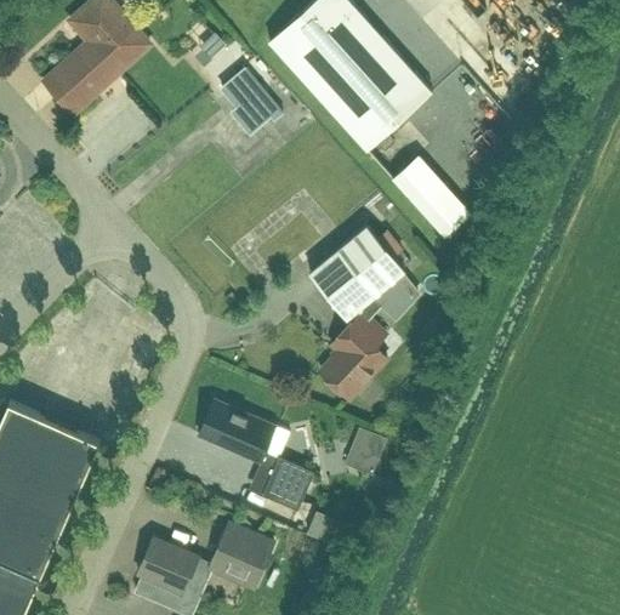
[(72,117),(148,47),(104,0),(95,0),(69,24),(87,45),(43,85),(72,117)]
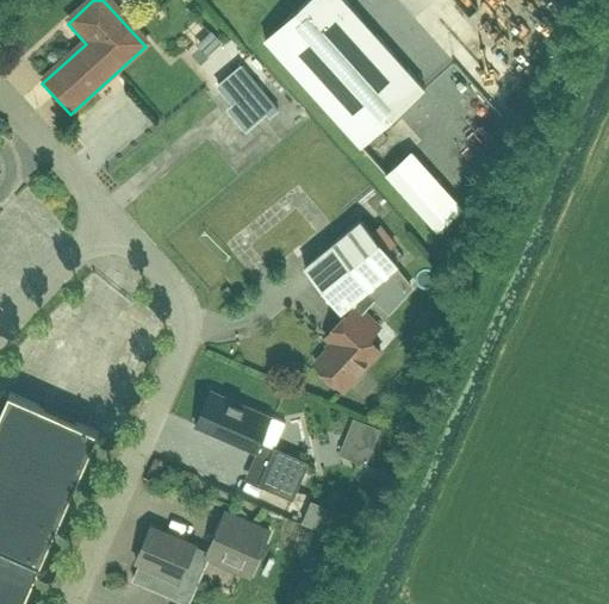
[(423,92),(340,0),(310,0),(263,43),(359,149),(423,92)]
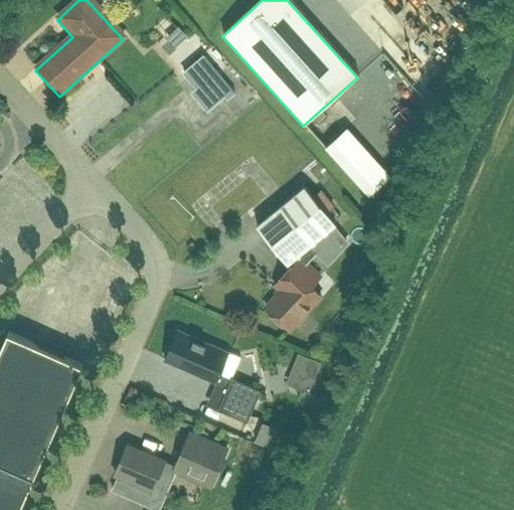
[(174,25),(162,34),(171,45),(162,53),(171,64),(192,46),(174,25)]
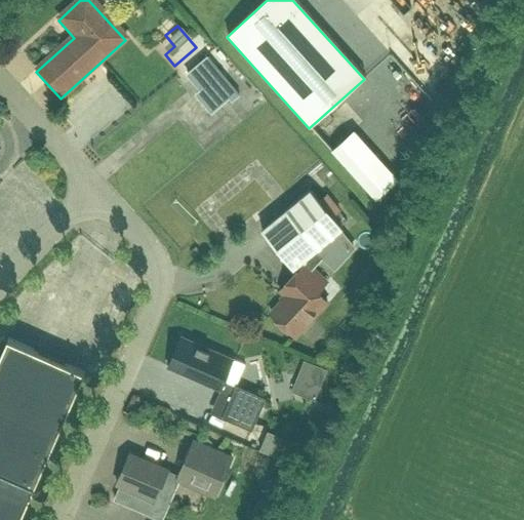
[(187,78),(199,92),(211,82),(231,106),(238,100),(206,61),(187,78)]
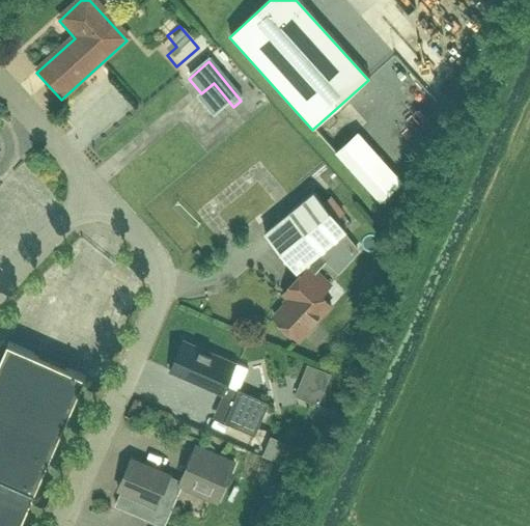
[(381,206),(391,198),(350,144),(339,153),(381,206)]
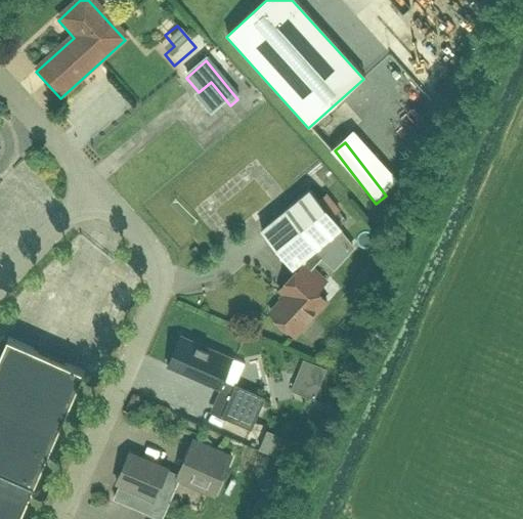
[(293,338),(325,304),(315,295),(324,285),(310,271),(313,268),(306,260),(341,230),(308,191),(260,231),(295,274),(278,293),(286,299),(269,315),(293,338)]
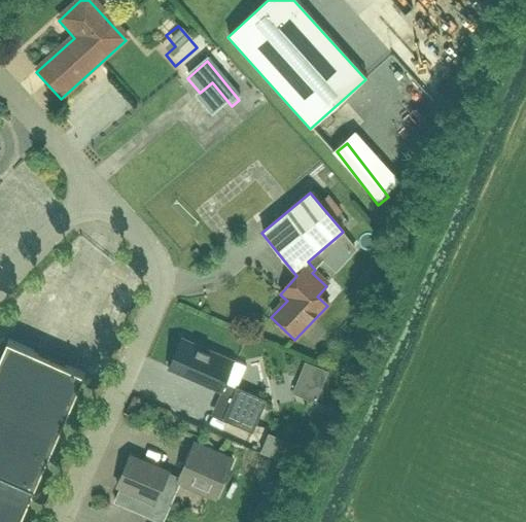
[(19,521),(84,376),(3,340),(4,340),(3,339),(0,341),(0,521),(19,521)]
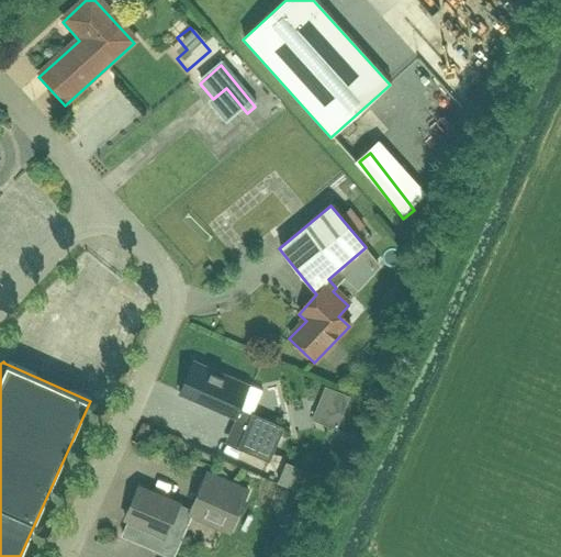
[(249,388),(192,364),(179,396),(235,421),(235,420),(247,425),(236,450),(269,464),(283,430),(251,415),(251,416),(239,411),(249,388)]
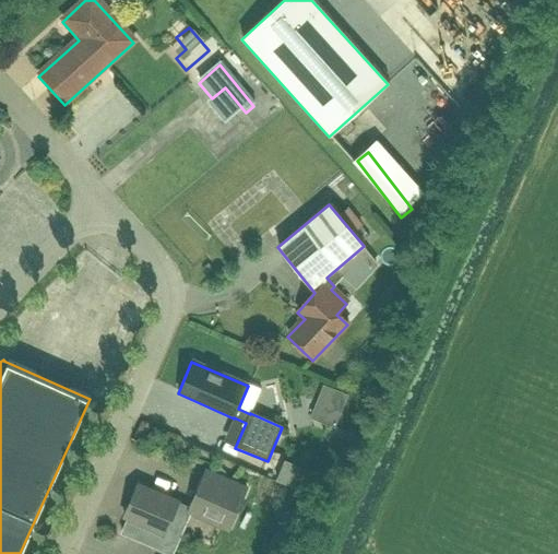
[(316,405),(341,416),(347,400),(322,389),(316,405)]
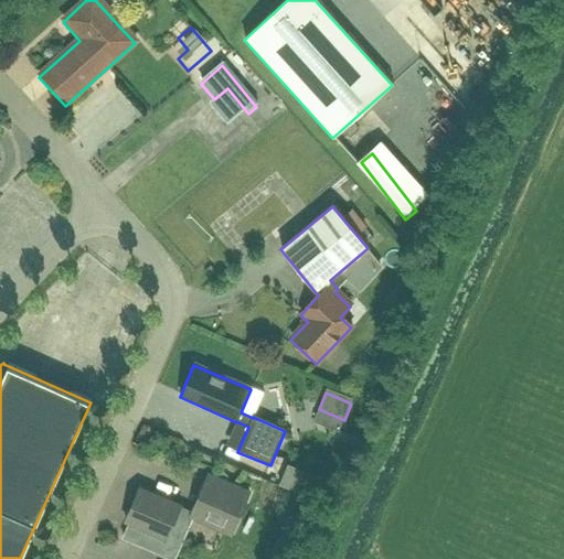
[(220,487),(205,482),(191,514),(232,531),(247,495),(222,484),(220,487)]
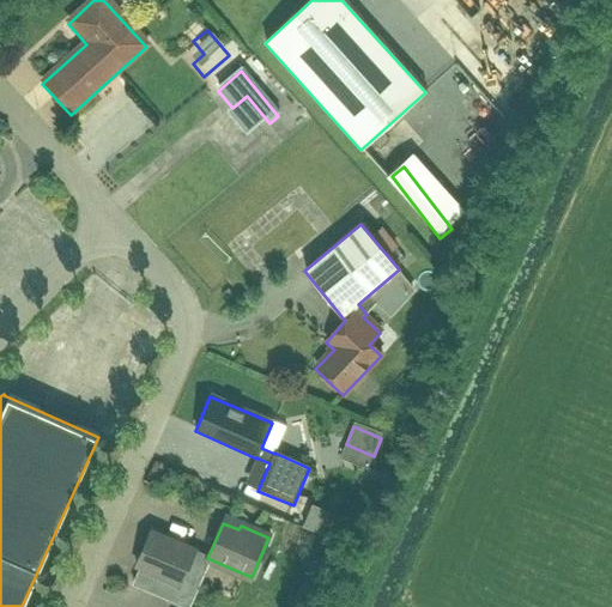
[(195,552),(151,533),(135,568),(180,587),(195,552)]
